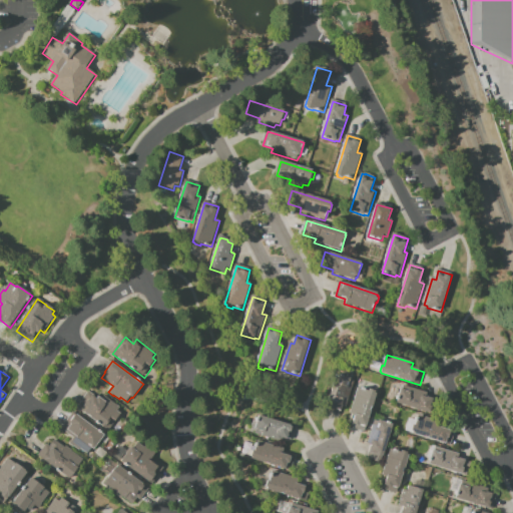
[(355,383),(347,409),(343,407),(340,416),(326,412),(337,376),(352,380),(351,381),(355,383)]
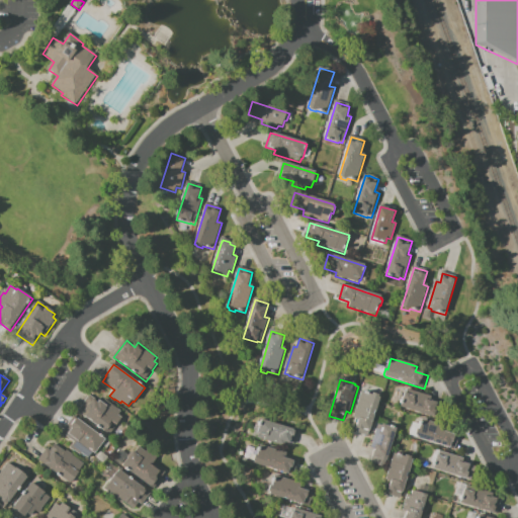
[(439,420),(402,408),(406,395),(407,395),(408,391),(432,398),(431,403),(443,406),(439,420)]
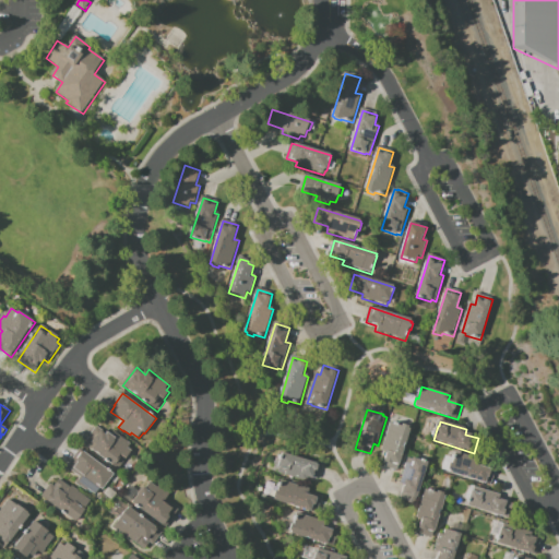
[(391,424),(402,428),(403,426),(409,428),(409,429),(411,430),(397,472),(383,467),(388,453),(382,452),(391,424)]
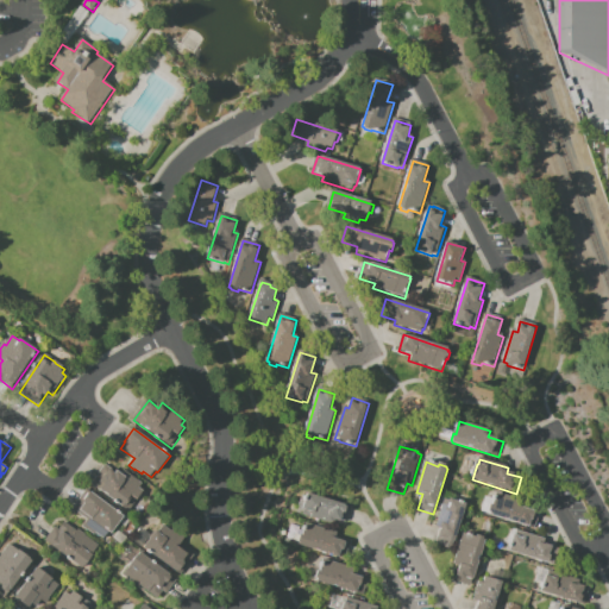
[(93,485),(102,473),(101,473),(107,465),(123,476),(125,472),(144,485),(140,489),(145,493),(131,513),(125,508),(124,509),(93,485)]
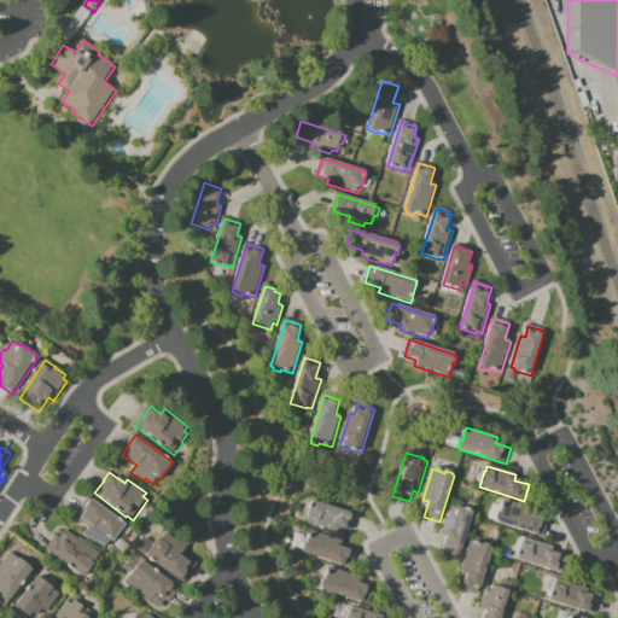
[(127,525),(115,543),(112,541),(108,548),(99,542),(98,543),(91,540),(86,536),(91,529),(76,518),(89,499),(127,525)]
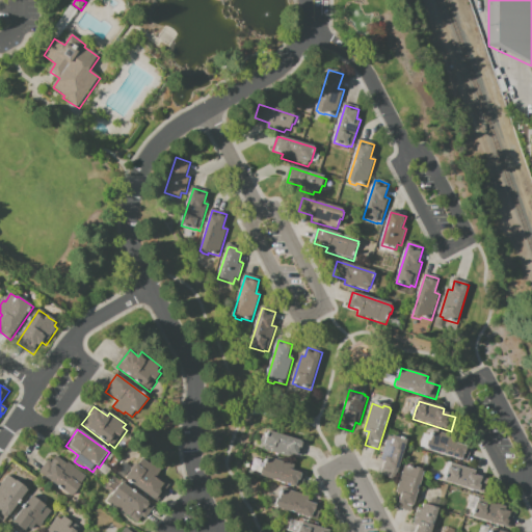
[(468,462),(428,451),(429,449),(427,448),(429,442),(431,443),(434,431),(461,440),(459,446),(472,449),(468,462)]
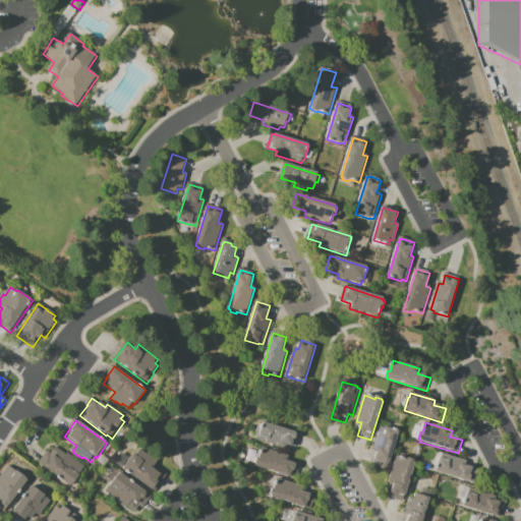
[(264,423),(300,435),(296,449),(288,446),(286,450),(259,442),(262,438),(259,437),(264,423)]
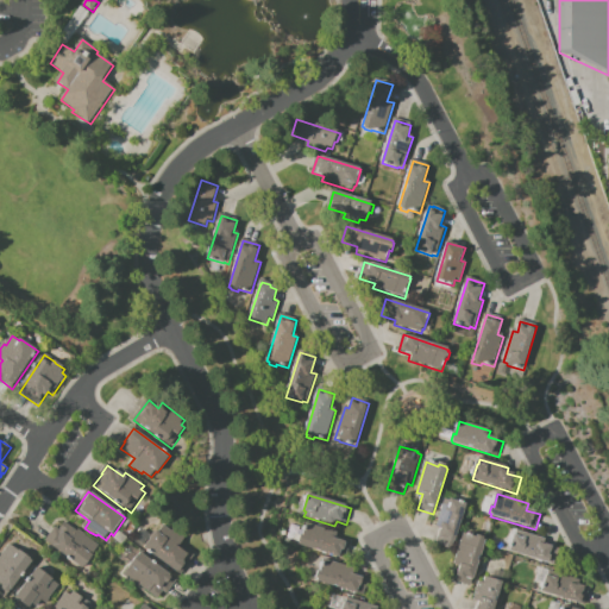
[(446,501),(450,502),(450,501),(466,506),(453,551),(445,548),(437,545),(441,531),(437,528),(446,501)]
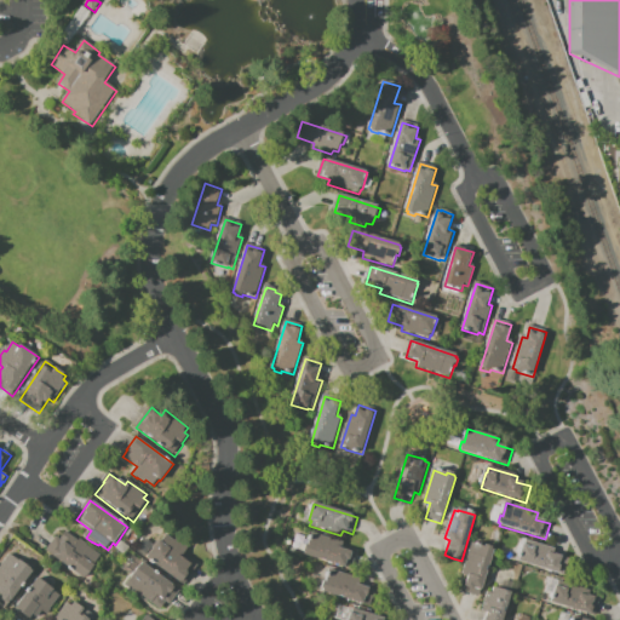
[(85,580),(47,552),(58,538),(62,541),(67,533),(80,543),(81,541),(102,557),(85,580)]
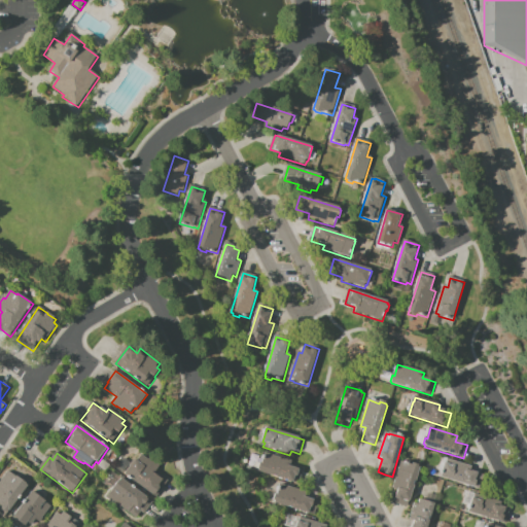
[(300,485),(259,472),(260,470),(258,470),(260,464),(262,464),(266,454),(293,462),(291,467),(304,471),(300,485)]
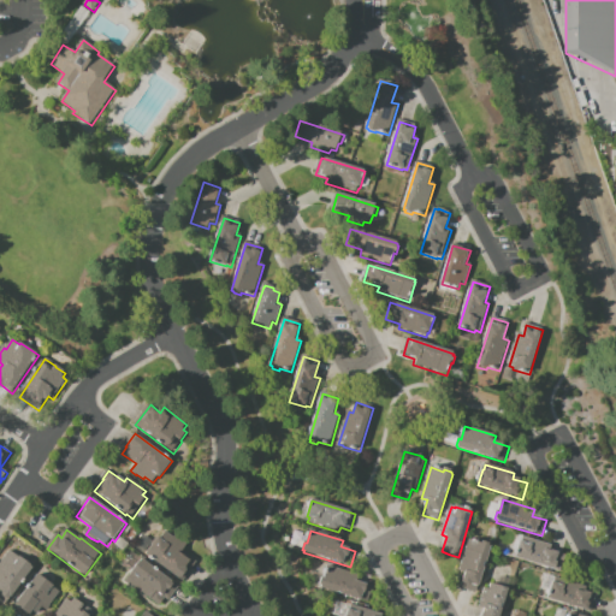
[(184,582),(147,556),(159,539),(161,540),(167,533),(179,542),(181,539),(189,545),(183,552),(197,563),(193,569),(194,570),(184,582)]
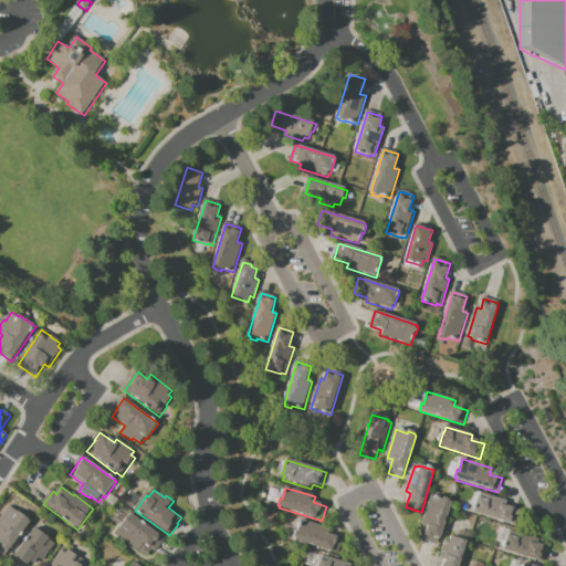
[(515,526),(473,513),(479,499),(480,499),(481,494),(509,503),(506,507),(520,512),(515,526)]
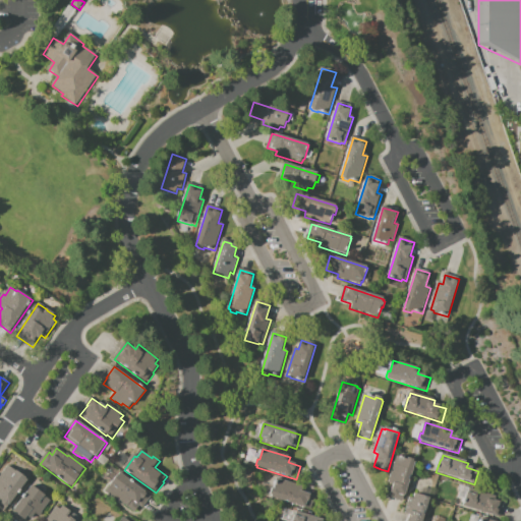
[(397,458),(408,461),(409,459),(414,461),(413,463),(415,464),(404,502),(390,498),(394,484),(389,483),(397,458)]
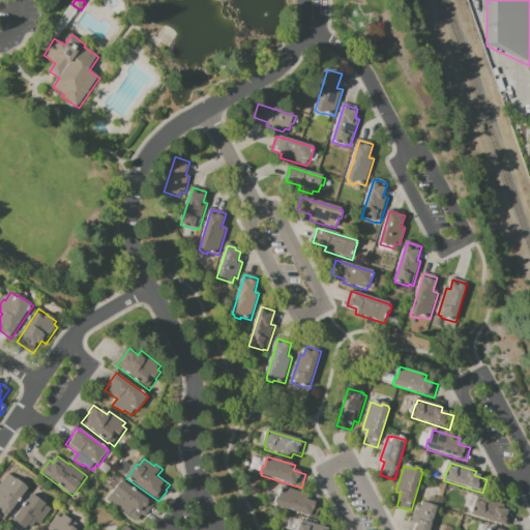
[(29,490),(5,522),(0,518),(0,486),(1,487),(9,475),(29,490)]
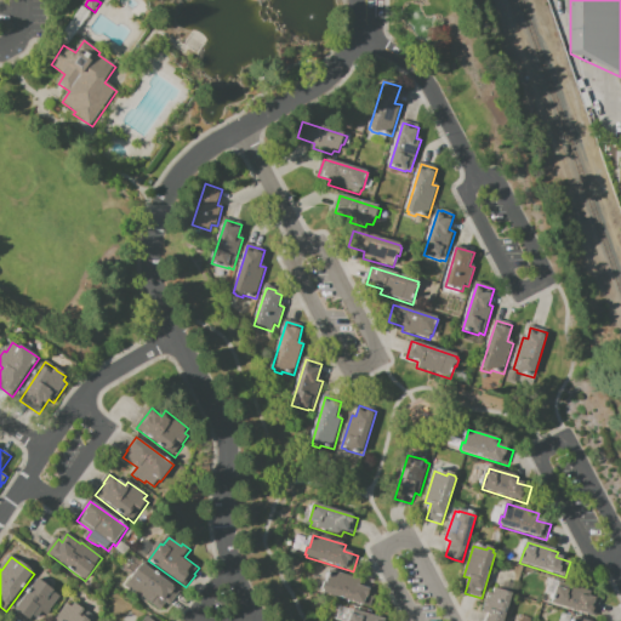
[(182,593),(172,607),(167,604),(161,611),(149,603),(148,604),(127,590),(144,565),(182,593)]
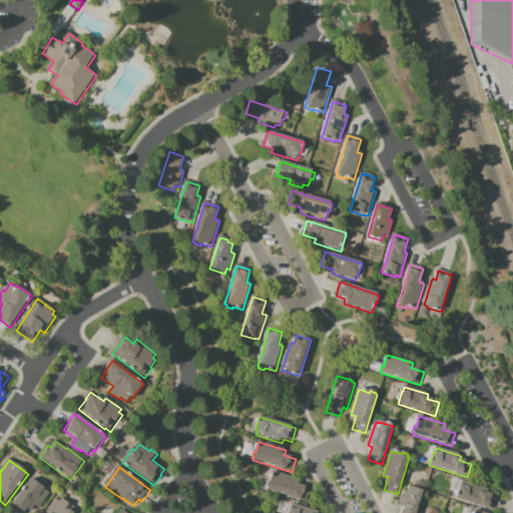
[(307,503),(268,490),(269,489),(267,488),(269,482),(271,483),(274,472),(300,480),(299,485),(312,490),(310,497),(309,497),(307,503)]
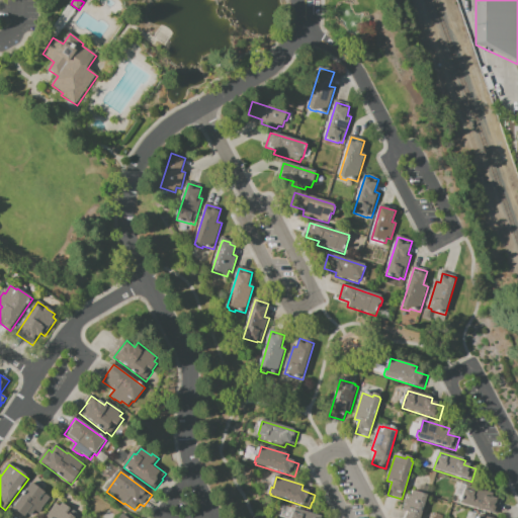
[(51,499),(42,510),(44,510),(40,515),(36,511),(31,517),(28,515),(25,517),(17,517),(11,513),(14,509),(33,485),(51,499)]
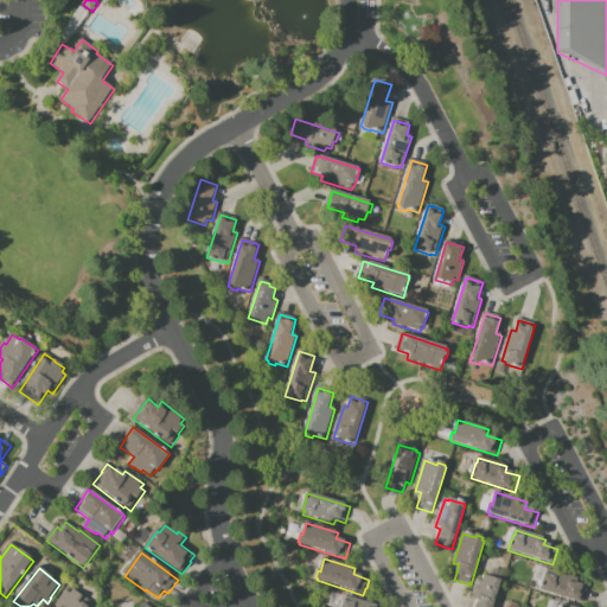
[(582,604),(540,590),(544,575),(547,575),(548,570),(579,580),(577,585),(588,588),(582,604)]
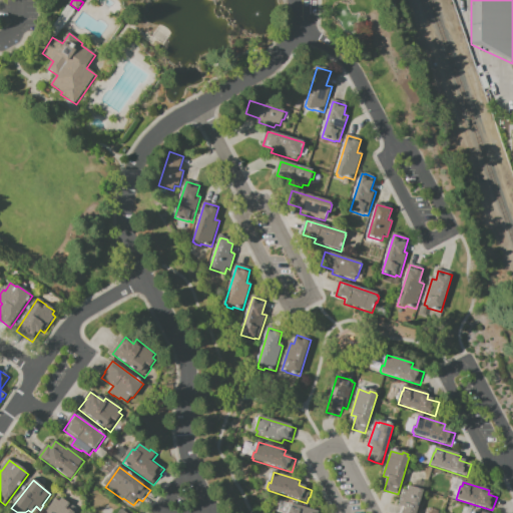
[(424,489),(416,512),(402,512),(404,508),(400,507),(404,491),(408,492),(409,488),(416,490),(417,487),(424,489)]
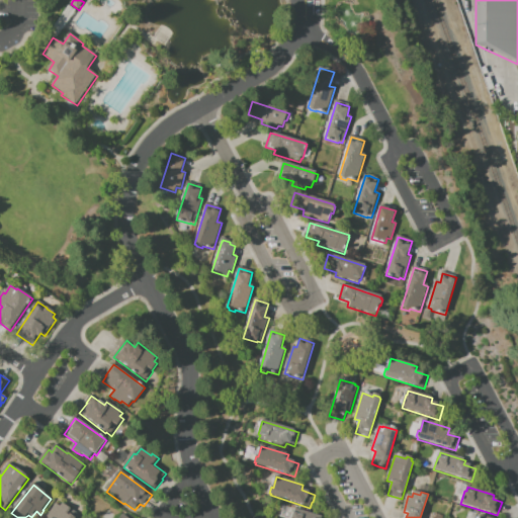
[(81,517),(80,517),(48,517),(58,505),(61,508),(64,504),(81,517)]
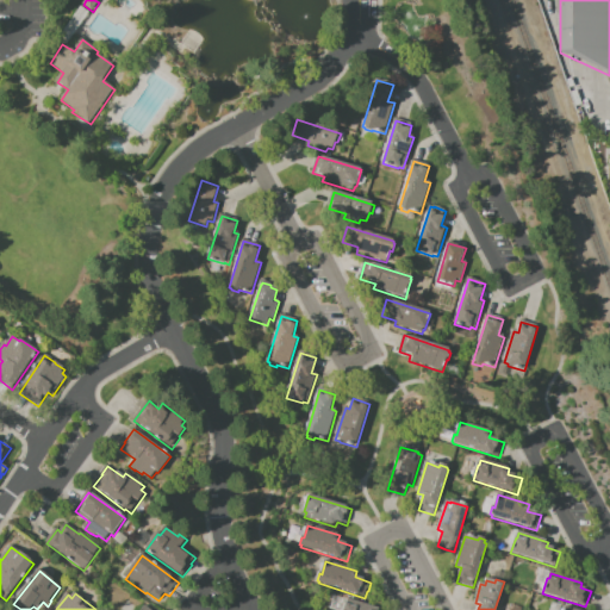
[(344,609),(347,604),(348,605),(349,599),(380,609),(344,609)]
